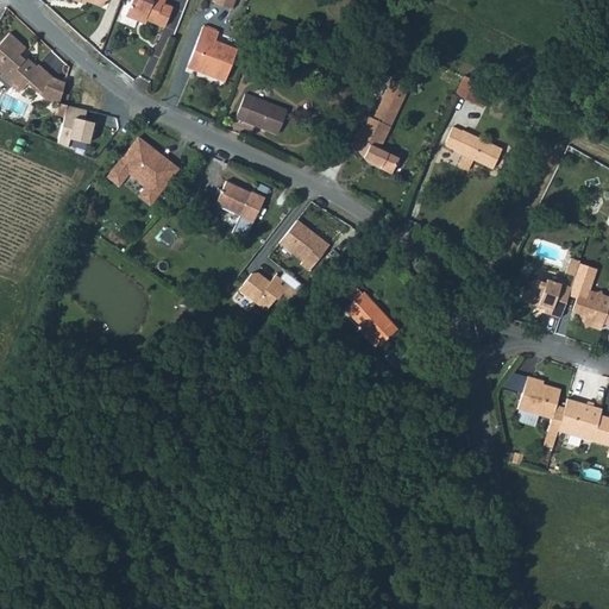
[(131,0),(127,8),(140,13),(165,24),(173,5),(164,1),(164,0),(131,0)]
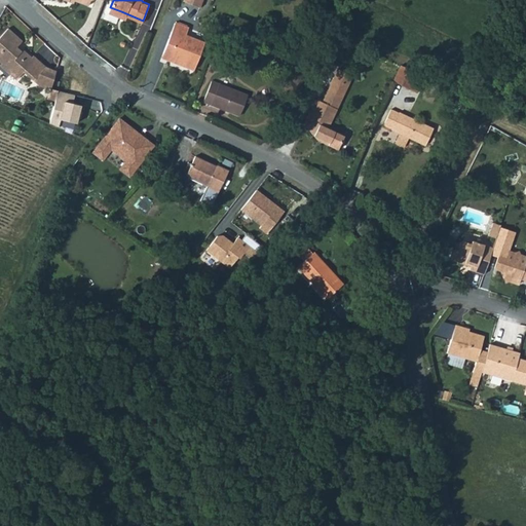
[(176,22),(172,32),(203,44),(203,42),(185,35),(189,27),(176,22)]
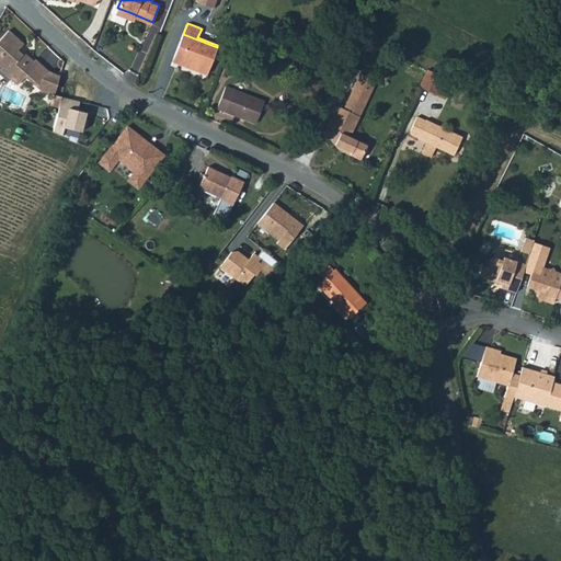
[(59,76),(48,71),(35,59),(33,61),(19,48),(23,44),(9,31),(0,39),(0,65),(2,68),(0,69),(18,84),(25,77),(42,91),(54,94),(59,76)]
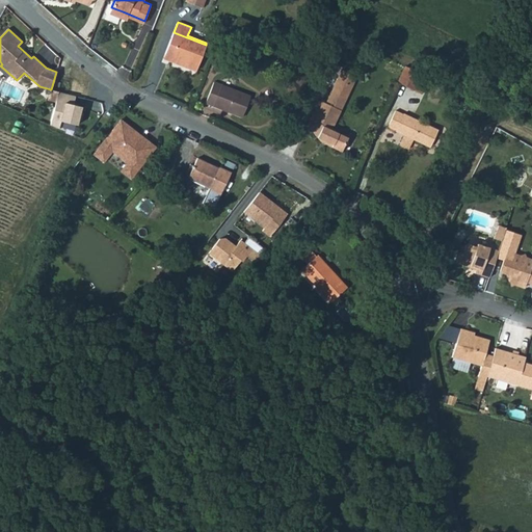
[(194,70),(206,45),(174,32),(164,53),(185,61),(183,65),(194,70)]
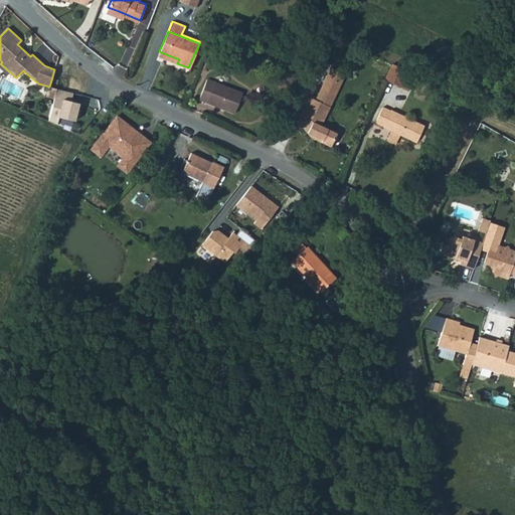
[(177,63),(179,59),(159,51),(158,55),(177,63)]
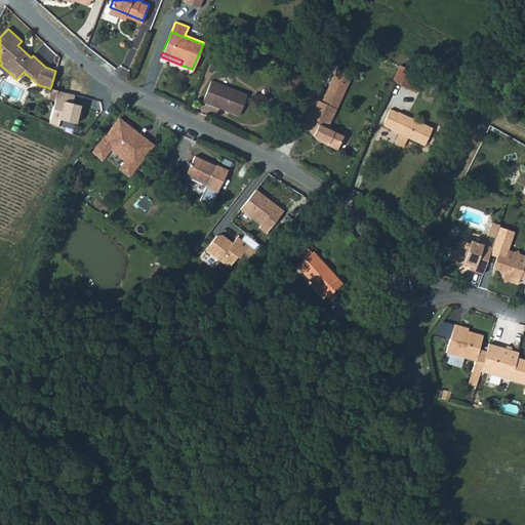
[(400,65),(392,83),(408,90),(416,73),(400,65)]
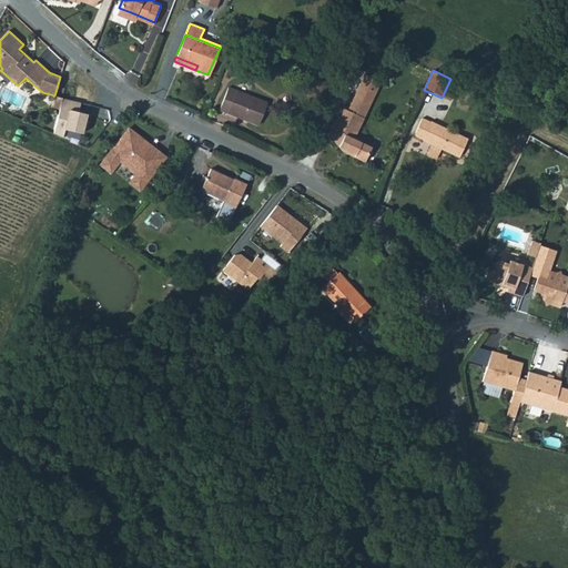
[(366,72),(362,82),(378,90),(383,80),(366,72)]
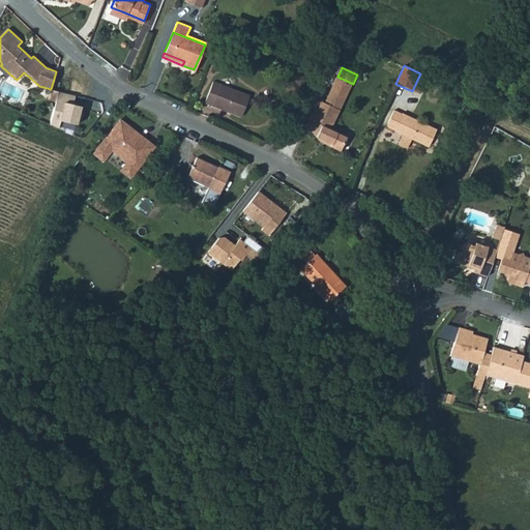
[(353,84),(337,77),(332,88),(347,95),(353,84)]
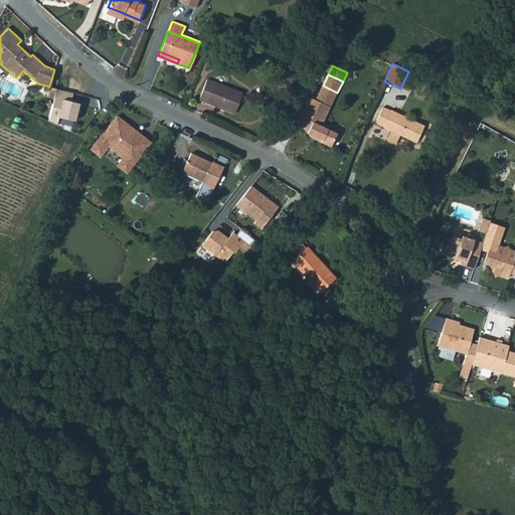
[(242,94),(206,79),(199,100),(234,113),(242,94)]
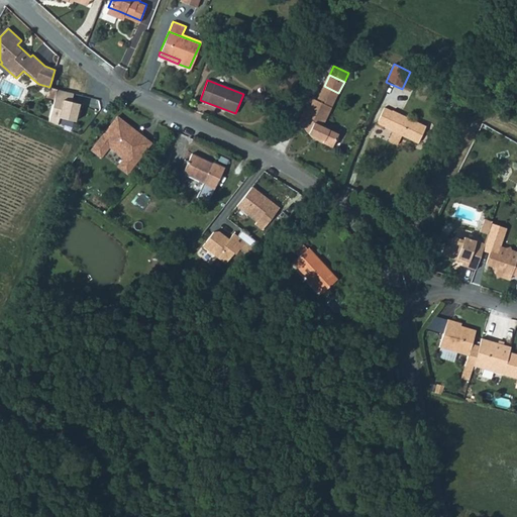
[(324,124),(338,93),(324,86),(318,98),(313,96),(302,120),(310,131),(325,138),(324,141),(334,145),(340,132),(324,124)]
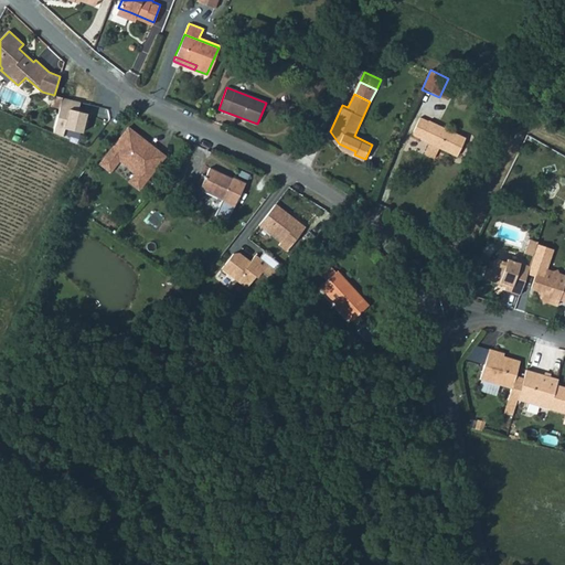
[(62,97),(54,95),(51,106),(60,108),(62,97)]
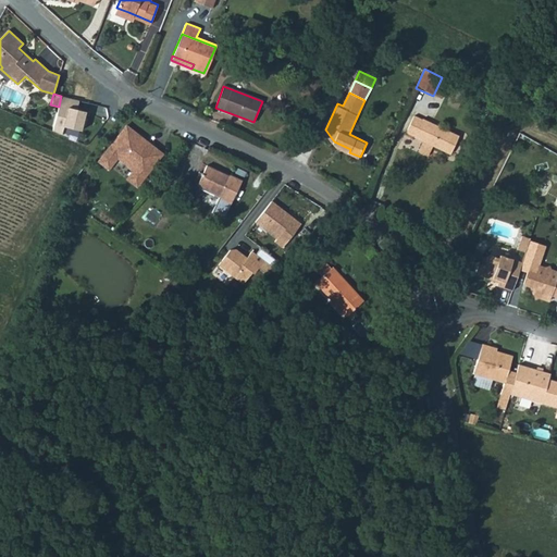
[(78,100),(61,96),(59,107),(52,131),(62,135),(64,128),(83,133),(88,112),(77,110),(78,100)]
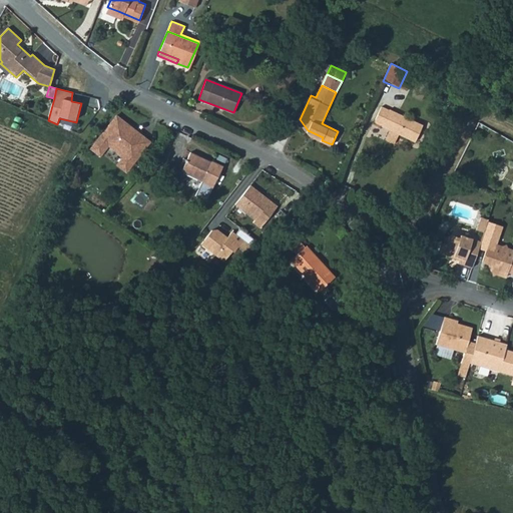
[(390,111),(382,107),(375,122),(384,126),(383,127),(387,129),(384,138),(392,142),(396,133),(416,142),(424,125),(390,109),(390,111)]
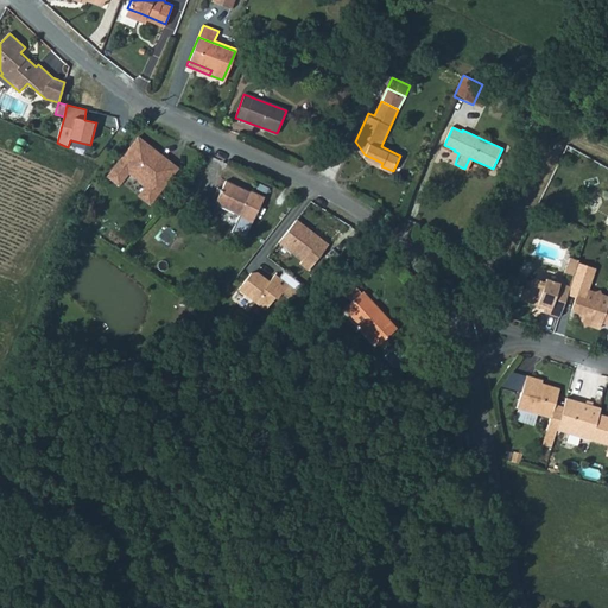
[(137,138),(106,177),(118,185),(127,173),(145,187),(157,195),(177,169),(137,138)]
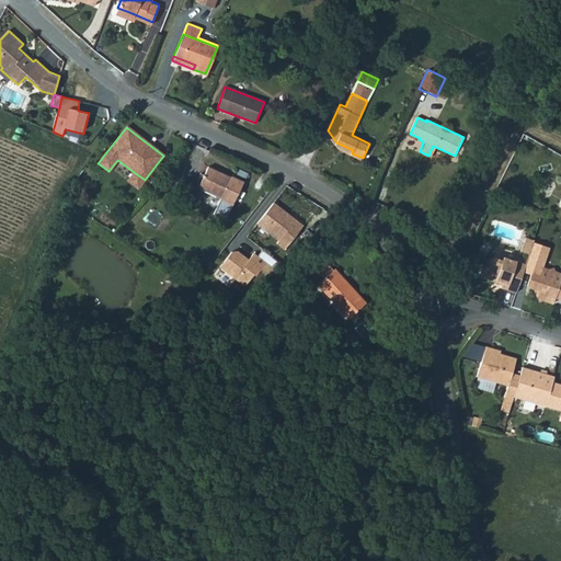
[(224,198),(224,199),(236,206),(248,181),(236,175),(236,176),(213,165),(208,174),(202,187),(224,198)]
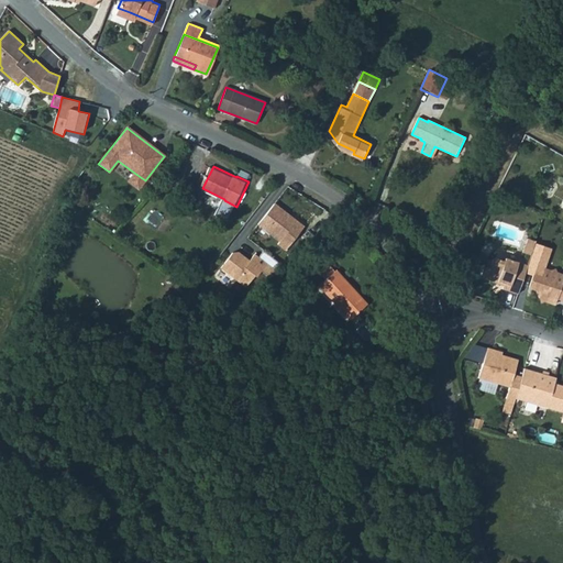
[(145,180),(134,173),(128,181),(138,190),(145,180)]
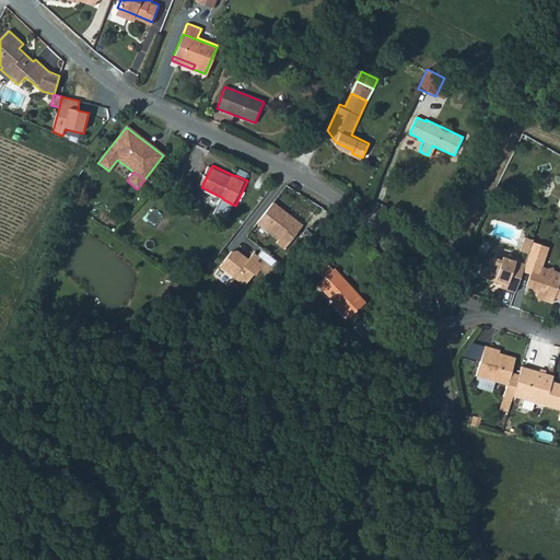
[(205,173),(198,186),(201,187),(208,174),(205,173)]
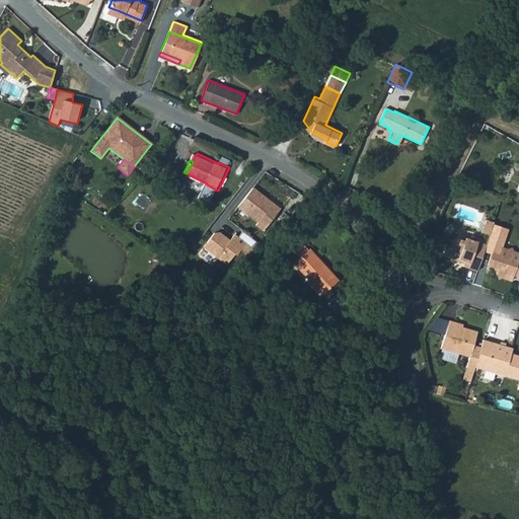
[(281,208),(252,188),(238,208),(258,223),(256,225),(264,230),(281,208)]
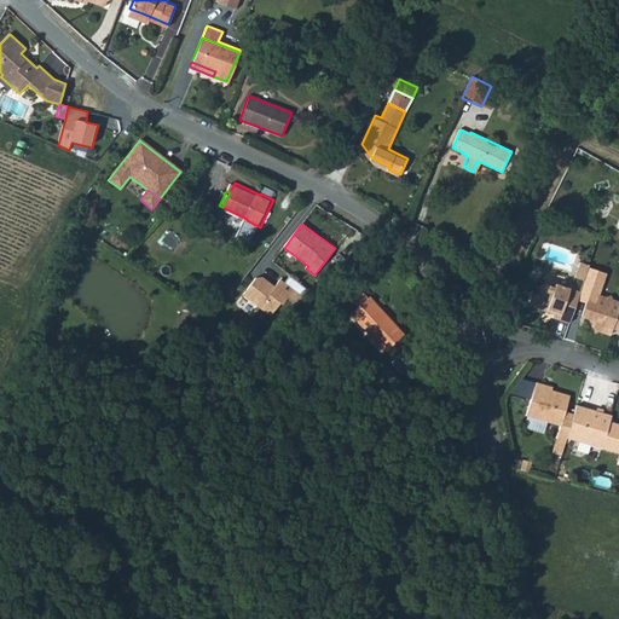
[(576,278),(584,281),(588,268),(589,265),(580,262),(576,278)]
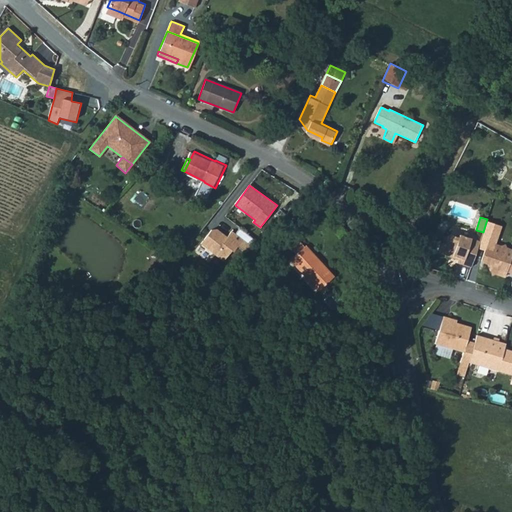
[(485,249),(481,261),(487,263),(487,265),(492,275),(495,273),(505,276),(506,272),(511,273),(511,255),(511,253),(511,250),(506,248),(504,245),(496,245),(502,226),(486,222),(483,232),(478,246),(485,249)]
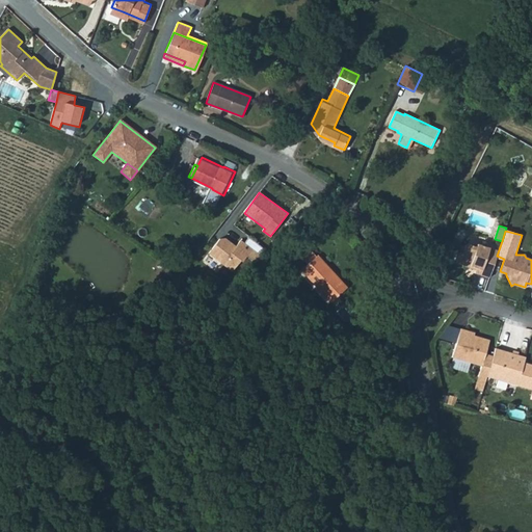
[(253,249),(241,240),(236,246),(225,238),(220,239),(209,254),(233,271),(241,260),(243,262),(253,249)]
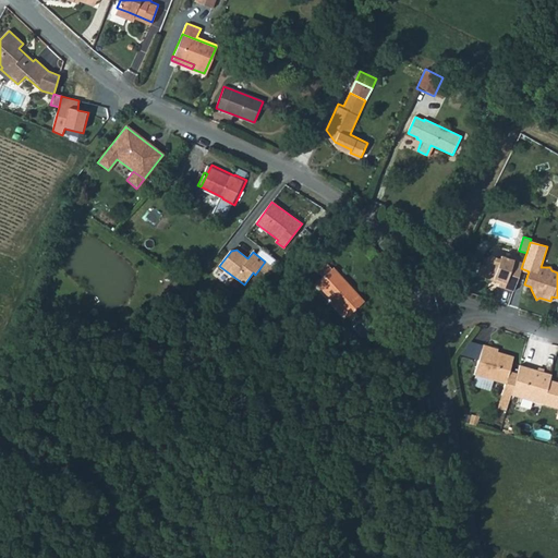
[(521,268),(522,263),(500,256),(499,258),(490,256),(487,257),(485,265),(482,265),(478,276),(493,281),(494,278),(499,280),(498,287),(513,291),(521,268)]
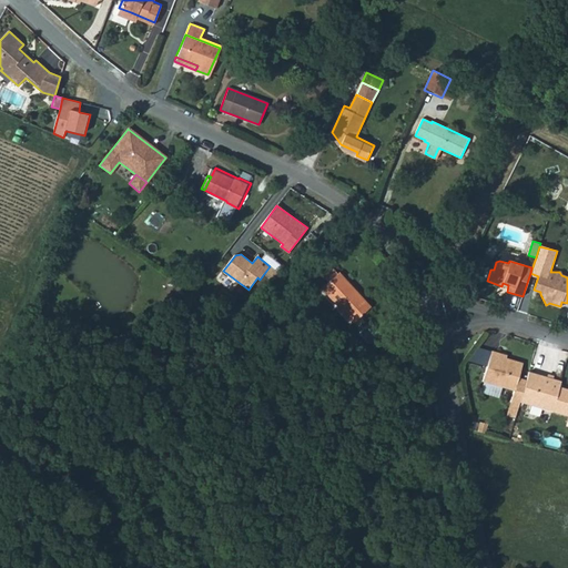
[(334,282),(328,287),(361,323),(377,306),(346,271),(344,272),(338,266),(330,275),(334,282)]
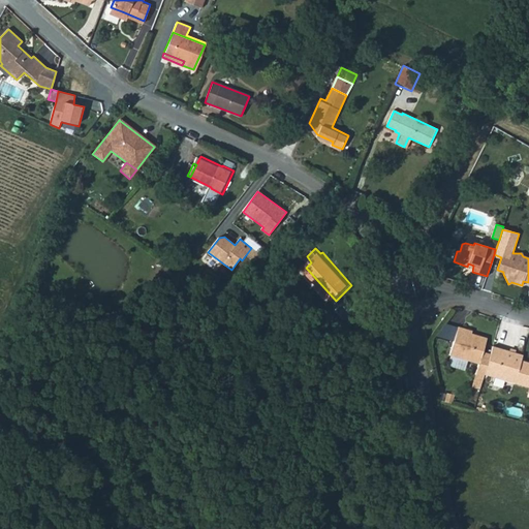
[(458,327),(449,354),(478,364),(483,351),(487,338),(470,334),(468,335),(465,334),(467,330),(458,327)]
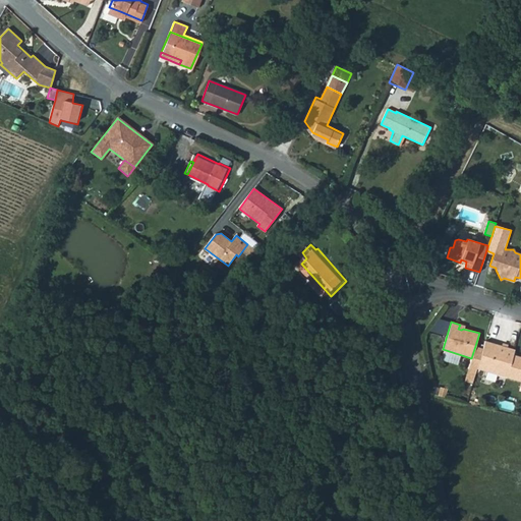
[(515,349),(484,341),(482,348),(476,368),(520,381),(520,356),(513,354),(515,349)]
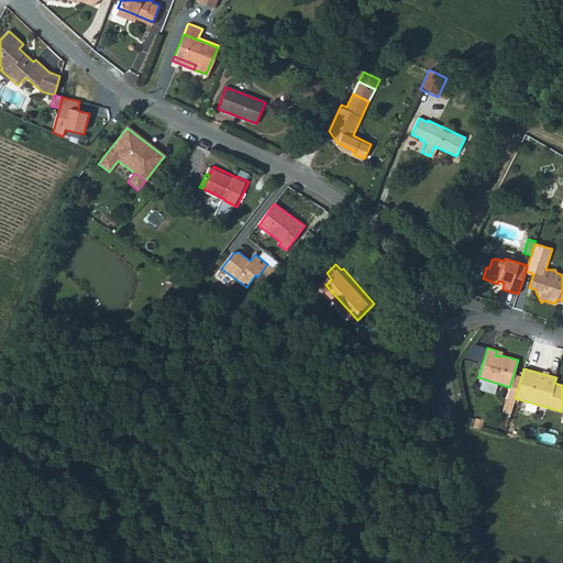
[(521,376),(514,374),(509,387),(503,412),(510,415),(515,398),(521,376)]
